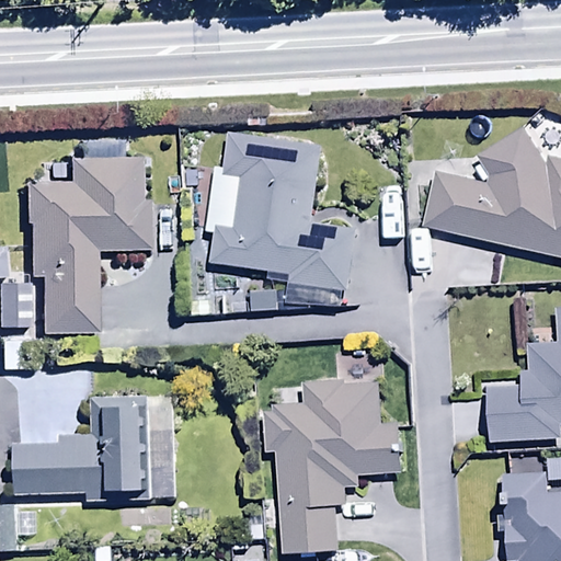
[(521,130),(473,161),(487,181),(481,184),(434,174),(422,227),(560,259),(560,162),(546,159),(542,167),(521,130)]
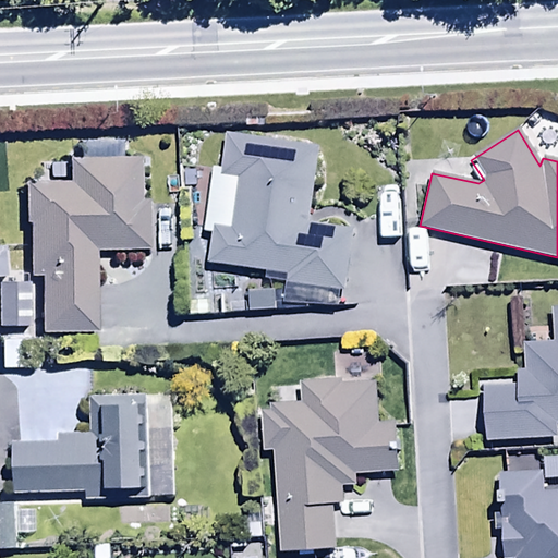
[(320,145),(225,133),(219,170),(211,169),(203,233),(210,234),(207,266),(288,277),(287,282),(348,291),(356,226),(311,219),(320,145)]
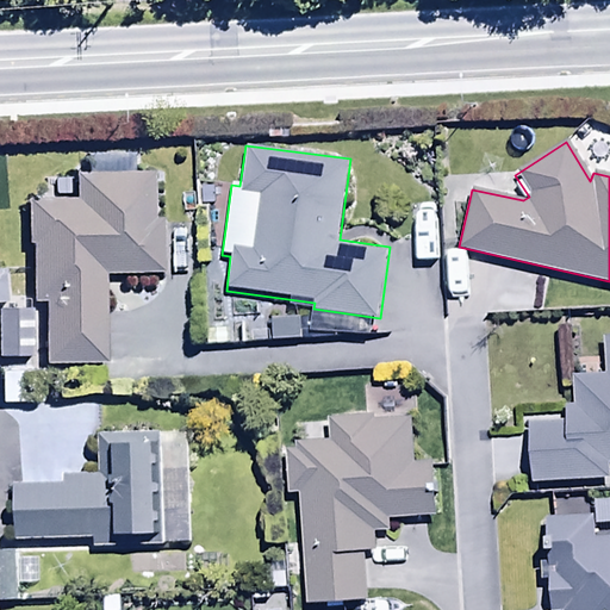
[(30,302),(42,302),(42,367),(104,367),(104,274),(165,274),(165,219),(157,219),(157,172),(134,172),(134,157),(87,157),(87,174),(76,174),(76,200),(26,200),(26,244),(30,244),(30,302)]
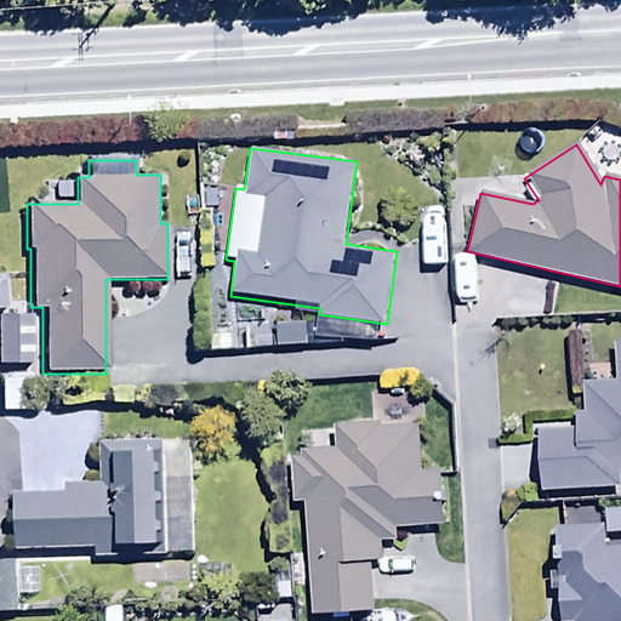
[(537,429),(541,490),(617,486),(616,471),(620,469),(620,340),(615,341),(616,381),(581,382),(584,414),(573,415),(573,428),(537,429)]
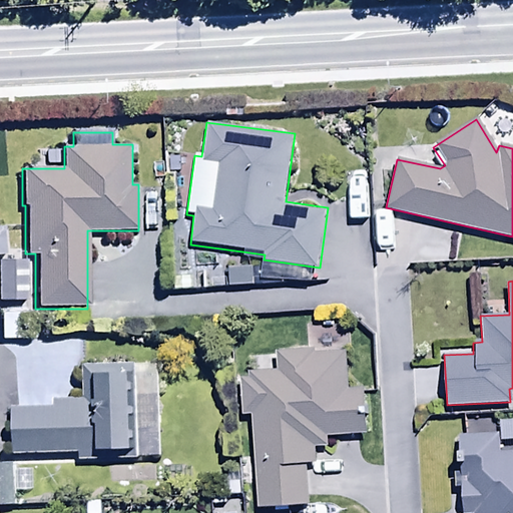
[(241,416),(250,416),(257,507),(310,504),(308,465),(314,465),(313,449),(327,448),(326,436),(369,434),(366,389),(348,390),(345,351),(315,353),(314,348),(277,351),(279,370),(249,372),(250,379),(239,380),(241,416)]
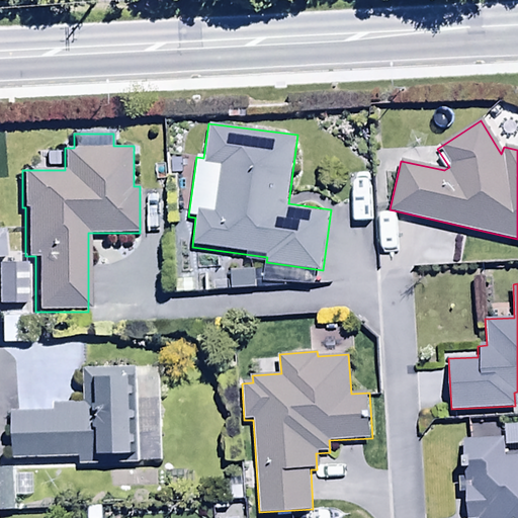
[(131,375),(96,375),(97,454),(132,453),(131,375)]
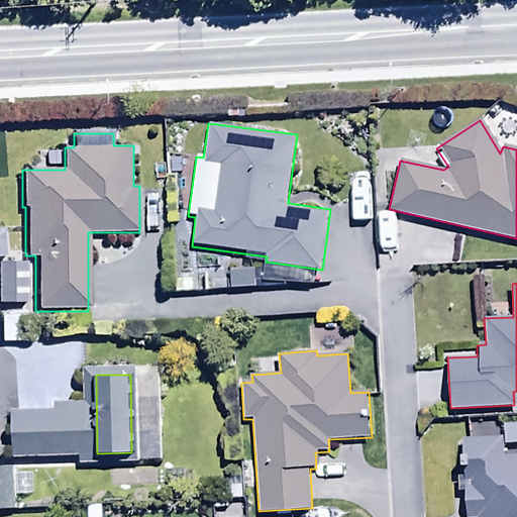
[(54,409),(10,410),(12,457),(91,455),(89,404),(54,405),(54,409)]
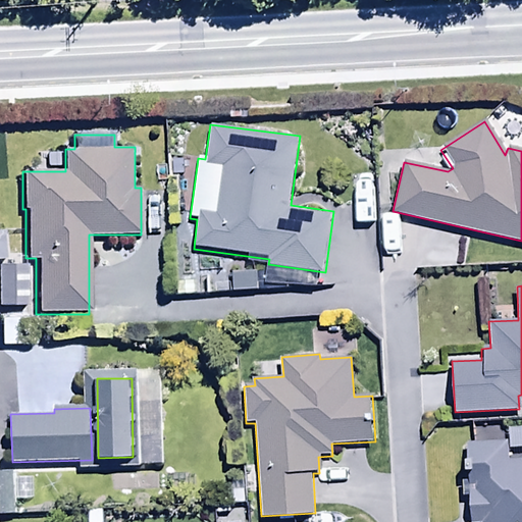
[(521,521),(521,458),(510,458),(510,444),(466,444),(466,481),(462,481),(462,498),(469,498),(469,521),(521,521)]
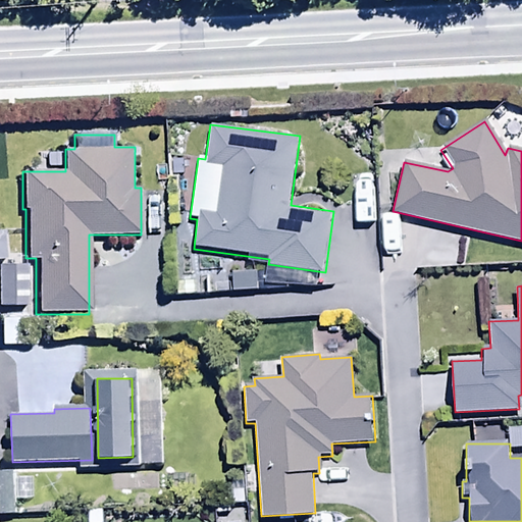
[(12,471),(0,471),(0,514),(13,514),(12,471)]
